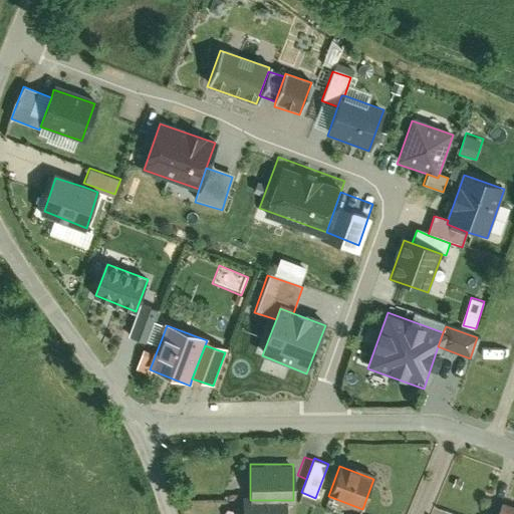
[(285,513),(286,500),(250,500),(240,500),(239,513),(285,513)]
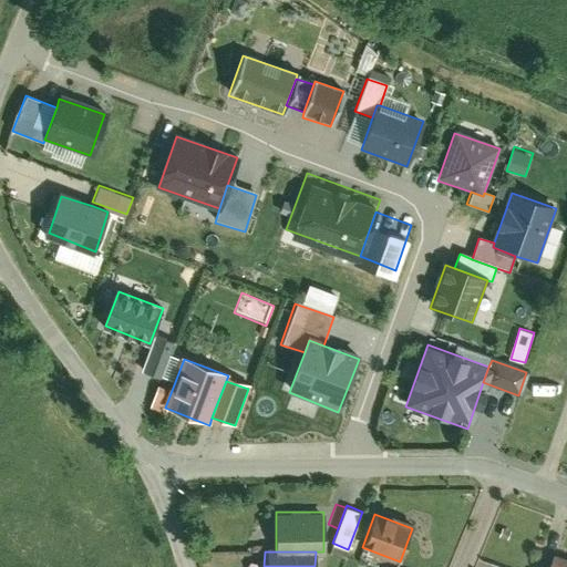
[(566,566),(566,557),(557,554),(552,566),(566,566)]
